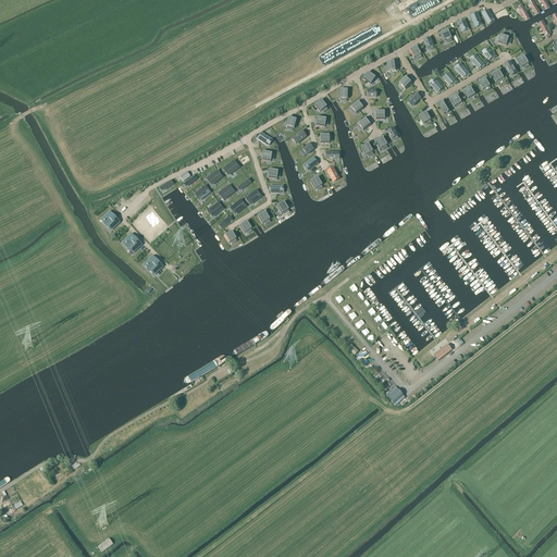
[(529,3),(534,13),(539,11),(532,1),(531,0),(530,0),(528,1),(529,2),(529,3)]
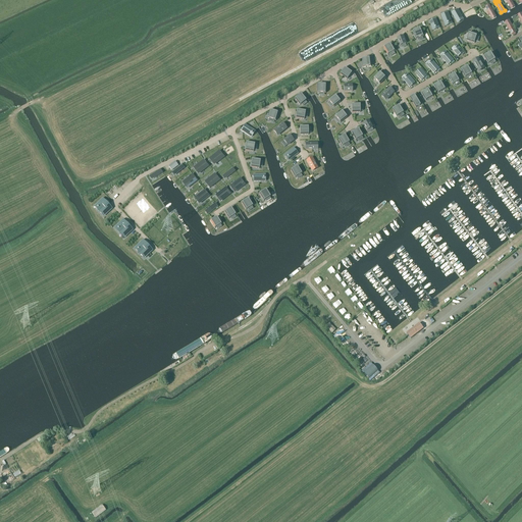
[(485,8),(491,17),(494,15),(489,6),(488,5),(485,6),(486,8),(485,8)]
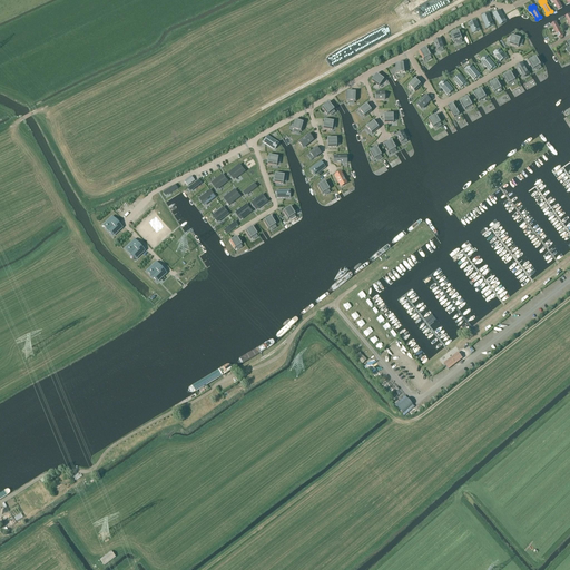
[(505,21),(500,11),(493,15),(499,25),(505,21)]
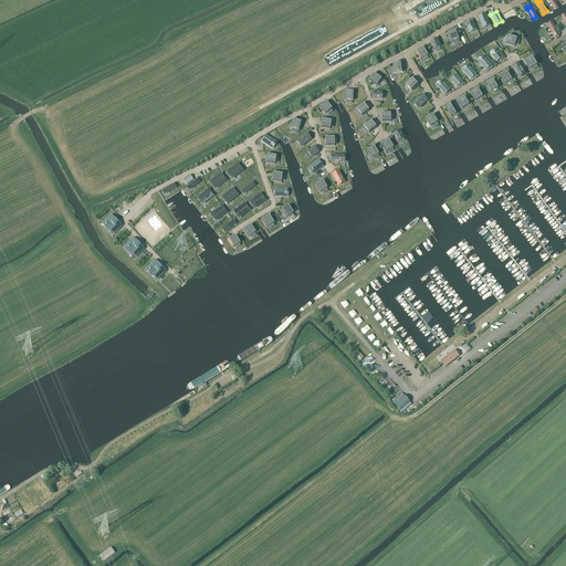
[(482,27),(490,24),(485,13),(478,17),(482,27)]
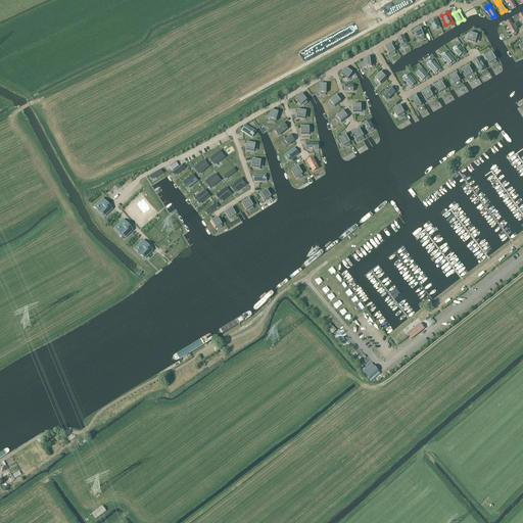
[(437,19),(430,21),(433,29),(439,27),(437,19)]
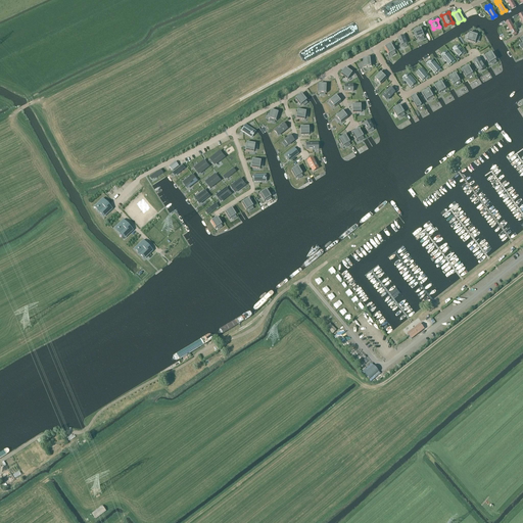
[(514,36),(517,35),(516,33),(511,22),(507,25),(513,35),(514,36)]
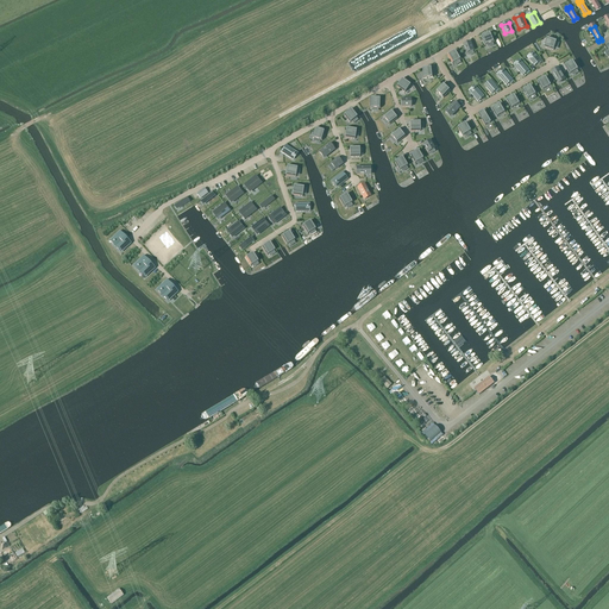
[(491,33),(482,37),(485,46),(495,43),(493,38),(494,37),(493,33),(491,35),(491,33)]
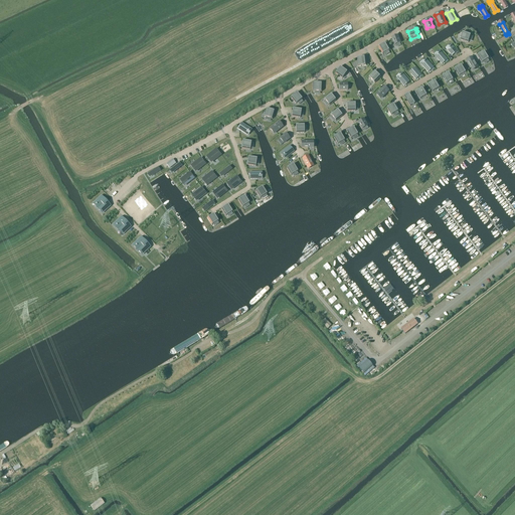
[(463,33),(460,40),(468,43),(471,35),(463,33)]
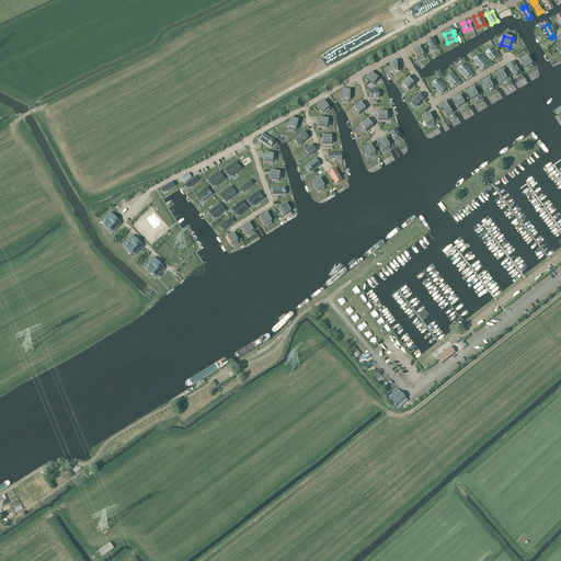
[(433,39),(427,42),(431,49),(436,47),(433,39)]
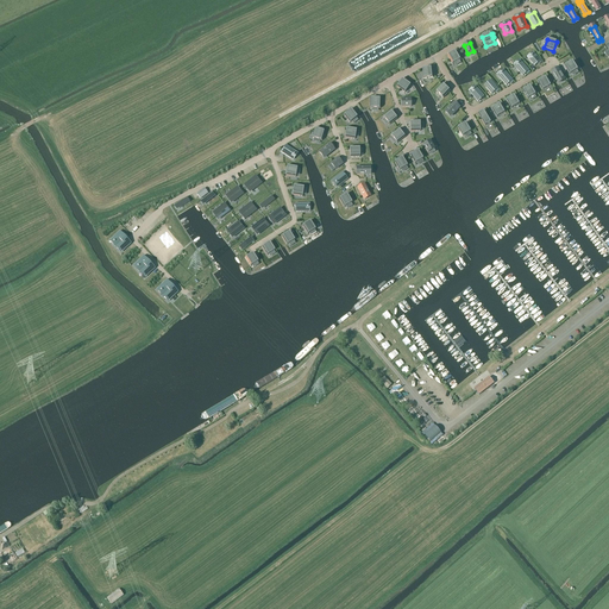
[(456,51),(447,56),(452,64),(462,60),(456,51)]
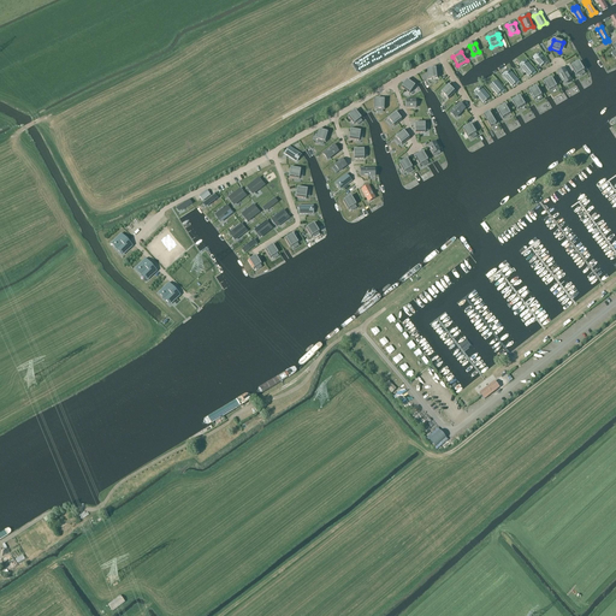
[(540,67),(546,63),(540,55),(534,61),(540,67)]
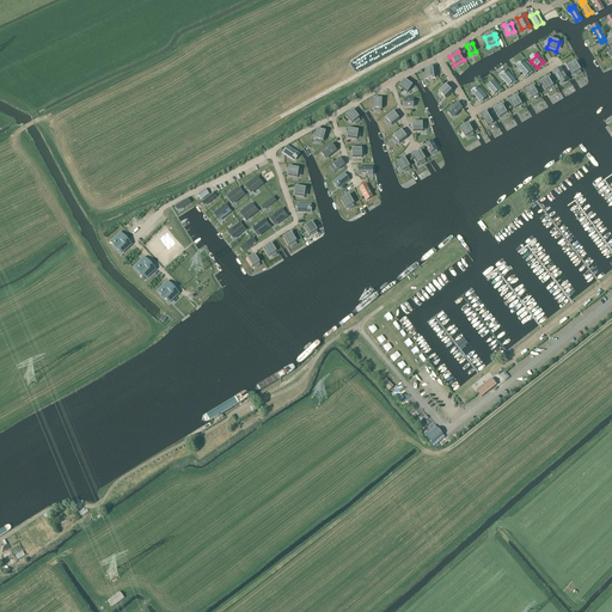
[(522,61),(516,67),(525,77),(531,71),(522,61)]
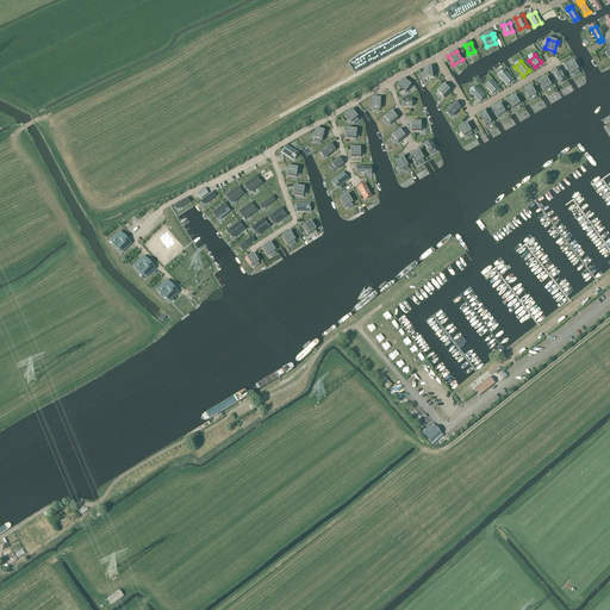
[(579,70),(574,61),(566,67),(571,75),(579,70)]
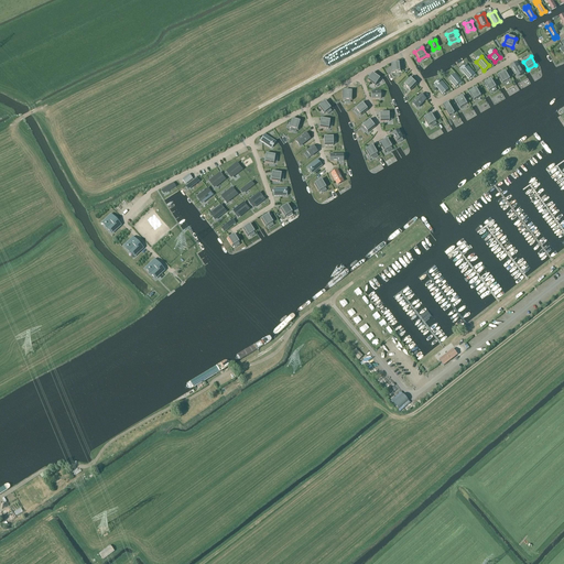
[(401,72),(400,63),(391,64),(392,73),(401,72)]
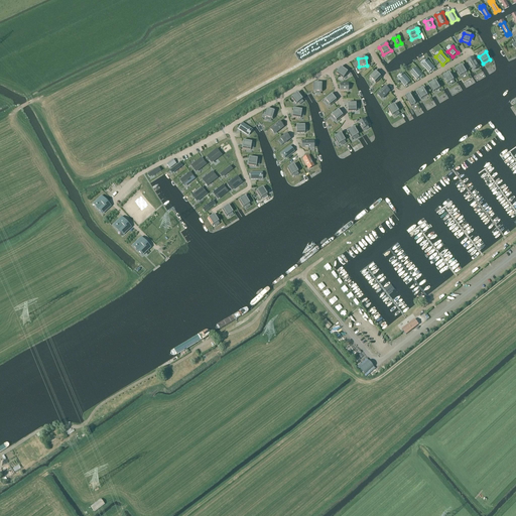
[(468,60),(473,69),(474,71),(479,68),(478,66),(473,57),(468,60)]
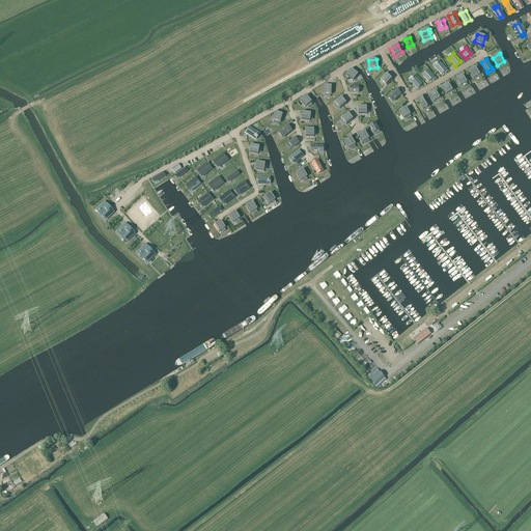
[(444,73),(447,72),(439,62),(434,66),(440,75),(443,72),(444,73)]
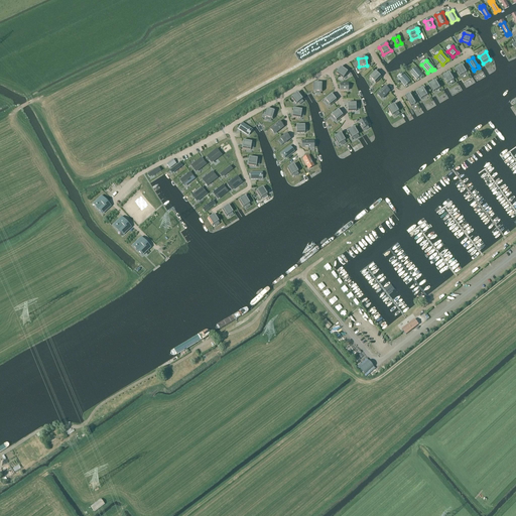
[(456,70),(460,77),(467,73),(463,66),(456,70)]
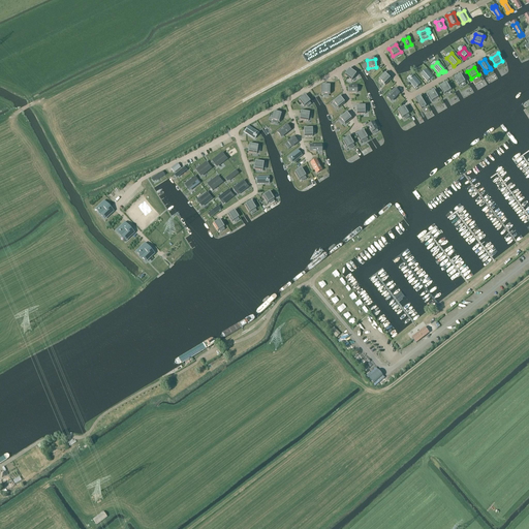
[(356,73),(349,69),(344,75),(351,81),(356,73)]
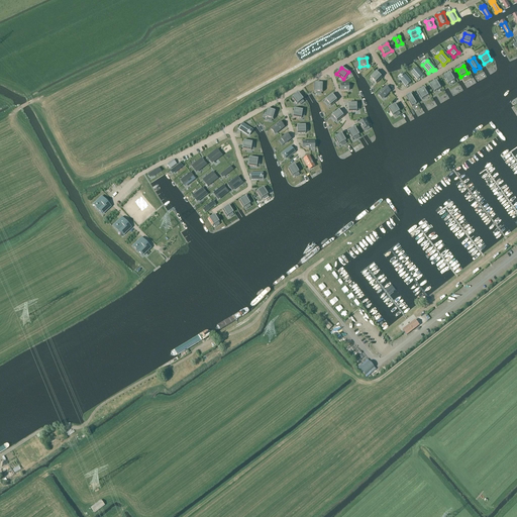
[(417,70),(412,75),(417,81),(421,78),(422,79),(424,77),(417,70)]
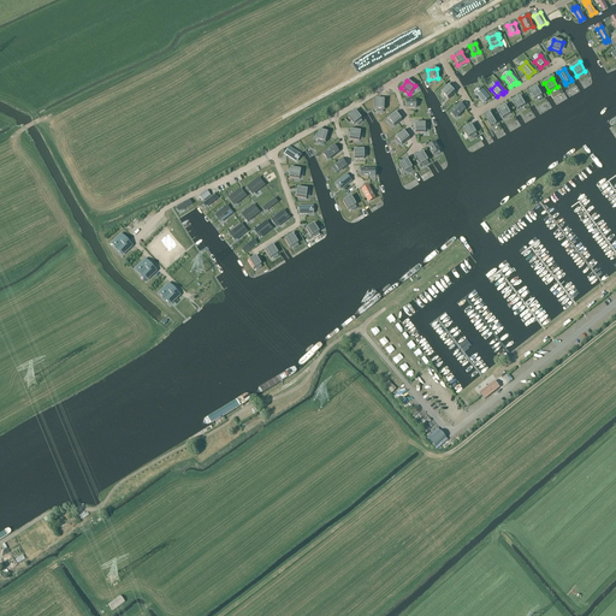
[(455,93),(448,86),(442,93),(449,100),(455,93)]
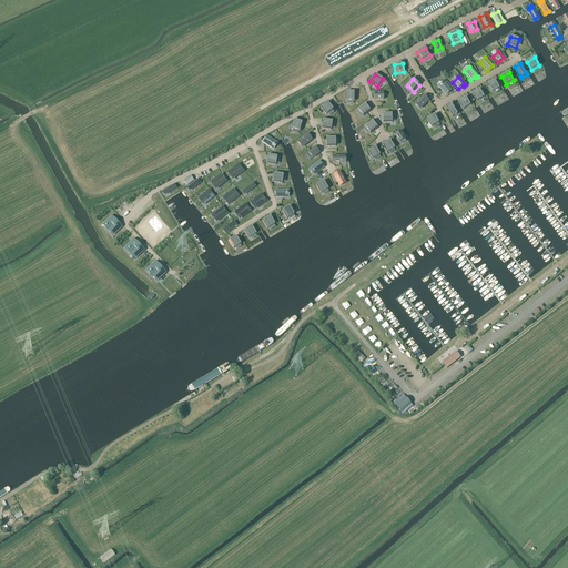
[(500,88),(496,80),(488,84),(493,93),(500,88)]
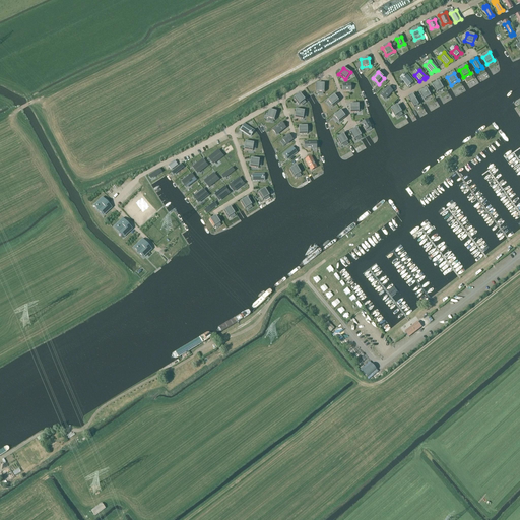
[(408,88),(413,83),(406,76),(401,80),(408,88)]
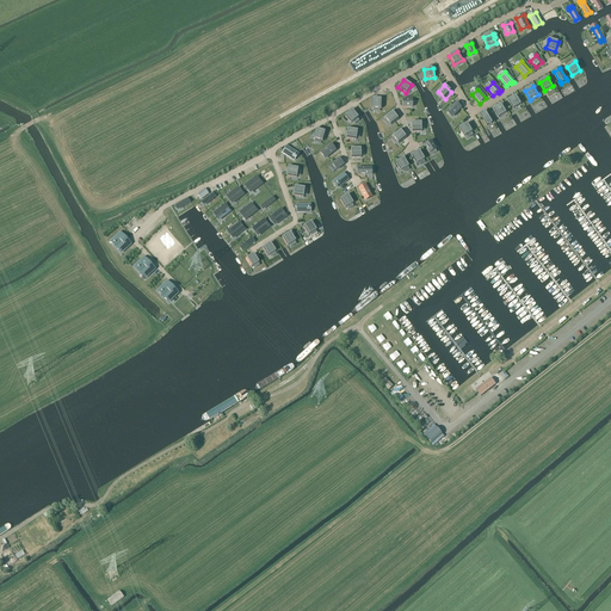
[(522,104),(517,96),(508,100),(513,110),(522,104)]
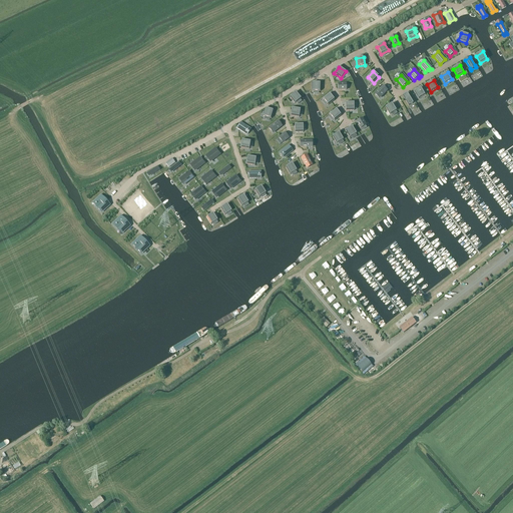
[(312,91),(320,92),(321,83),(312,83),(312,91)]
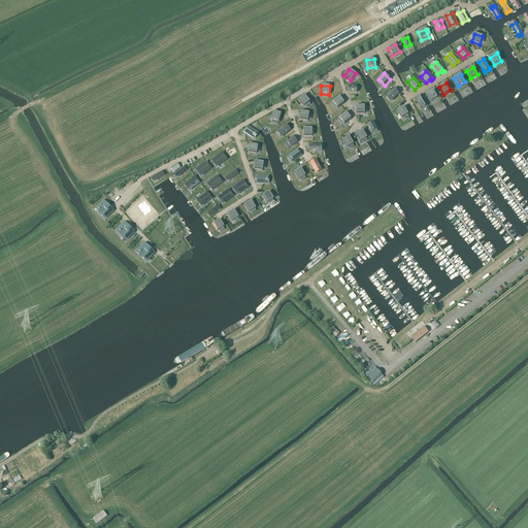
[(394,89),(392,92),(391,91),(389,93),(390,94),(386,98),(391,102),(399,93),(394,89)]
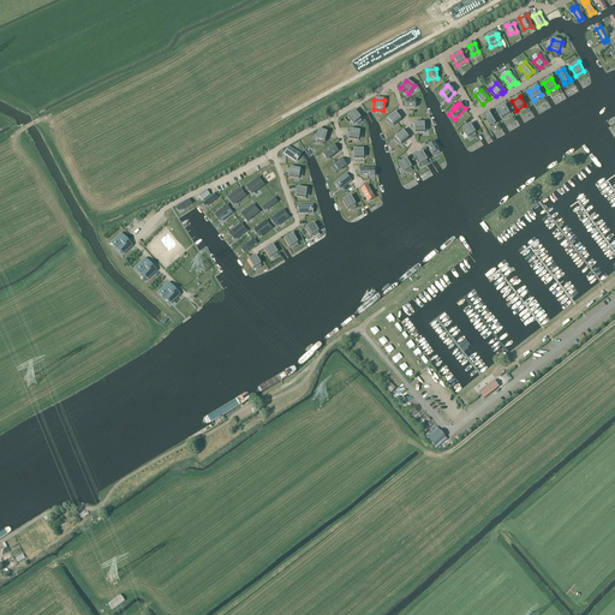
[(506,106),(496,111),(502,119),(511,114),(506,106)]
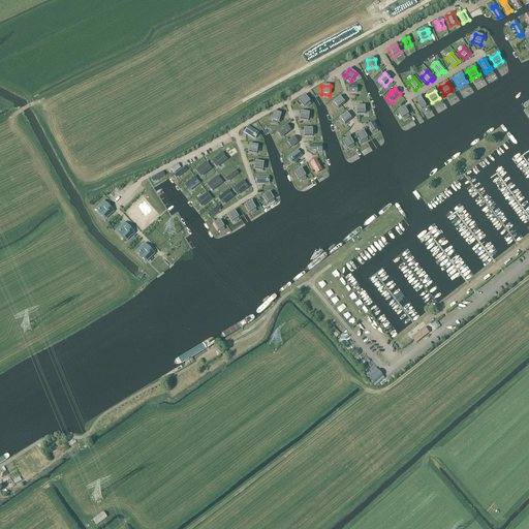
[(310,101),(305,94),(298,100),(304,106),(310,101)]
